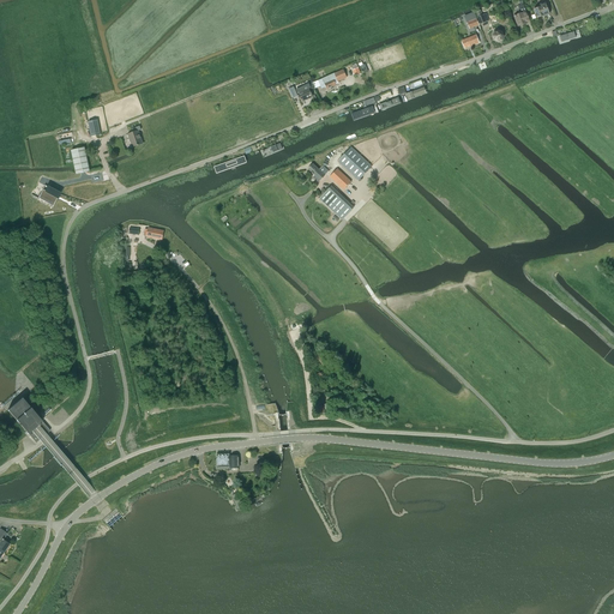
[(521,13),(515,16),(518,26),(530,22),(527,11),(523,4),(522,1),(519,2),(521,5),(518,6),(521,13)]
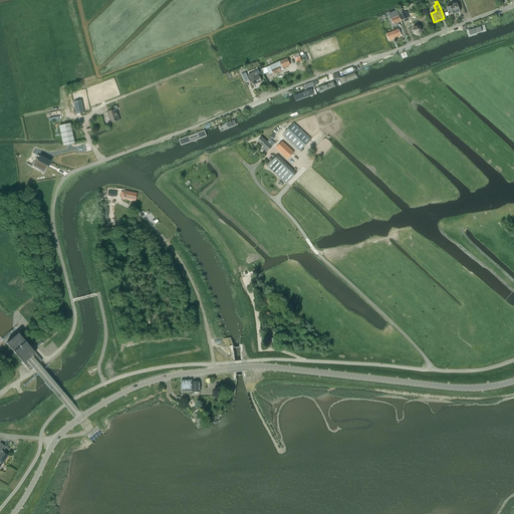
[(456,2),(451,4),(452,6),(447,8),(448,12),(449,12),(450,15),(455,13),(455,14),(460,12),(456,2)]
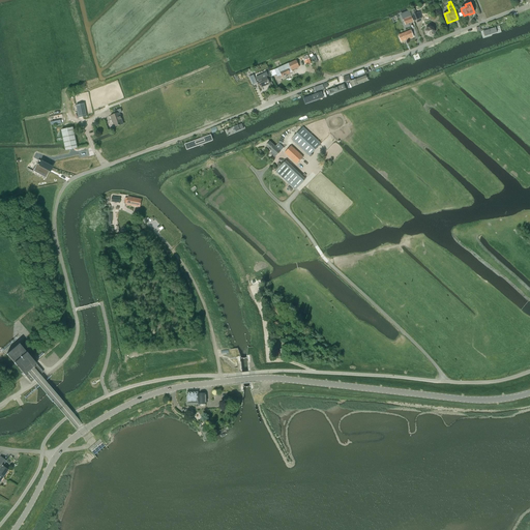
[(407,12),(402,15),(404,20),(406,25),(413,22),(411,17),(409,11),(407,12)]
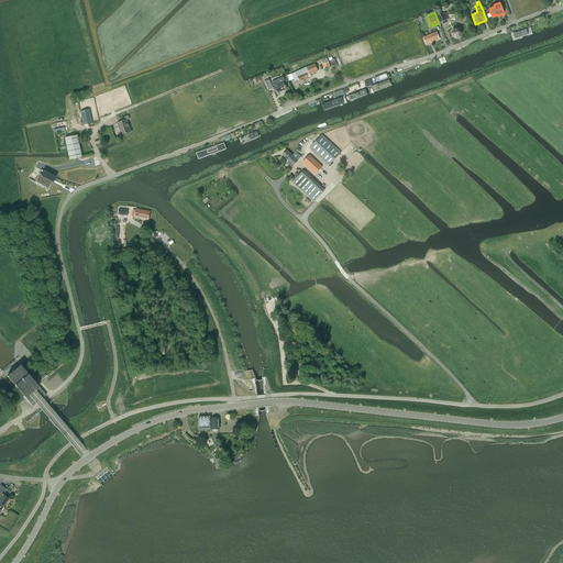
[(461,37),(463,33),(462,29),(457,28),(453,29),(451,33),(453,37),(456,39),(461,37)]
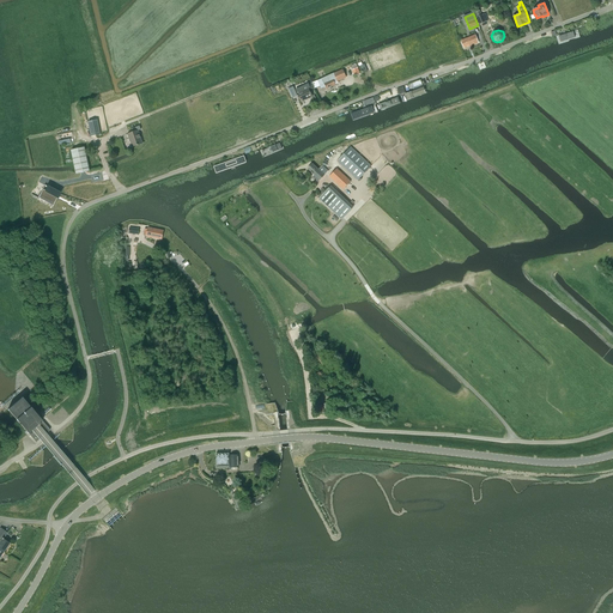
[(581,38),(578,30),(556,37),(558,44),(581,38)]
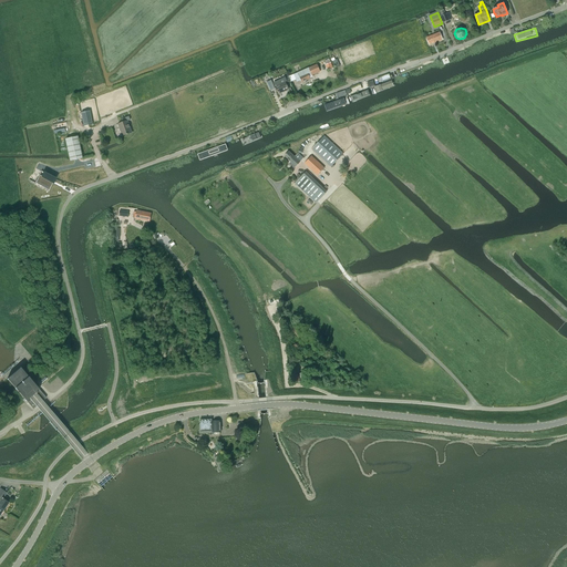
[(442,40),(440,33),(426,38),(430,44),(433,43),(442,40)]
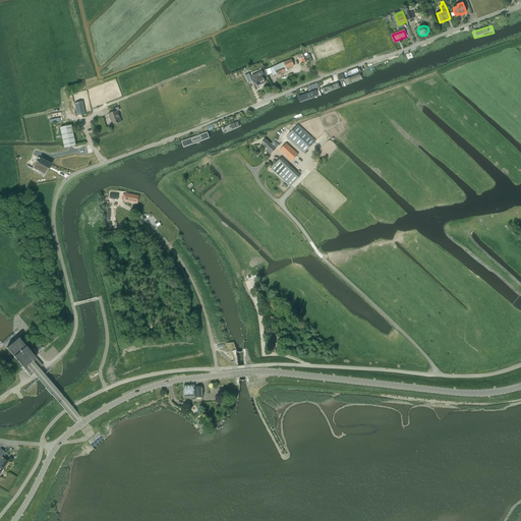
[(281,64),(266,70),(268,75),(272,73),(271,71),(275,70),(276,73),(277,75),(285,72),(284,69),(286,68),(286,69),(294,66),(292,59),(281,64)]
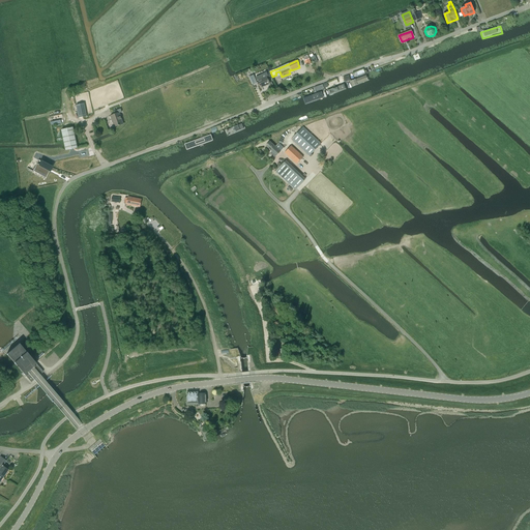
[(262,76),(256,78),(257,81),(261,88),(270,84),(267,77),(263,78),(262,76)]
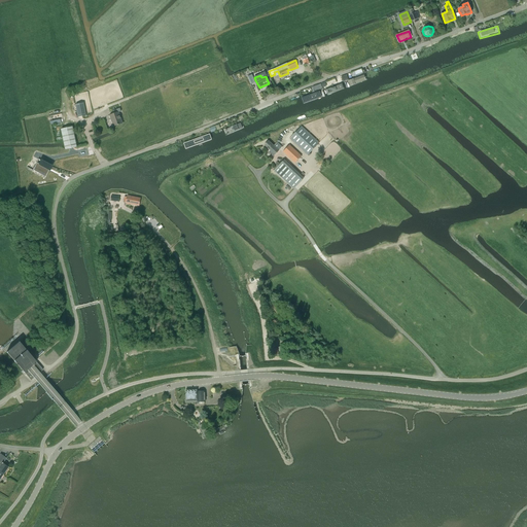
[(363,75),(347,81),(350,88),(366,81),(363,75)]
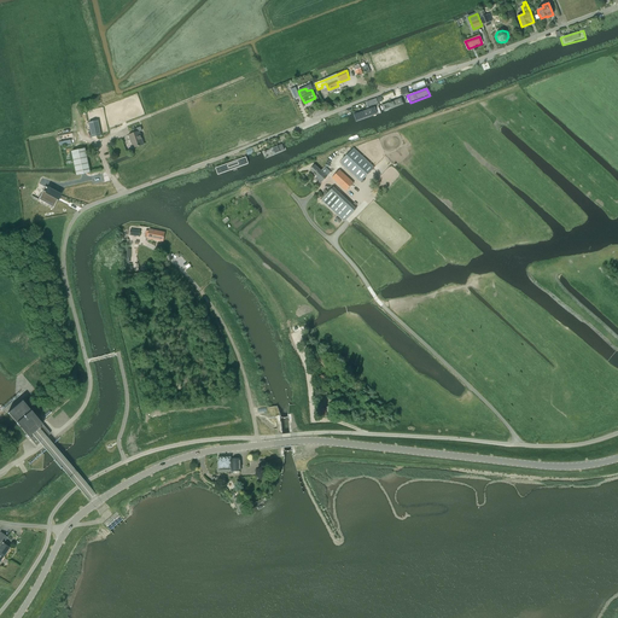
[(402,98),(382,105),(384,112),(404,105),(402,98)]
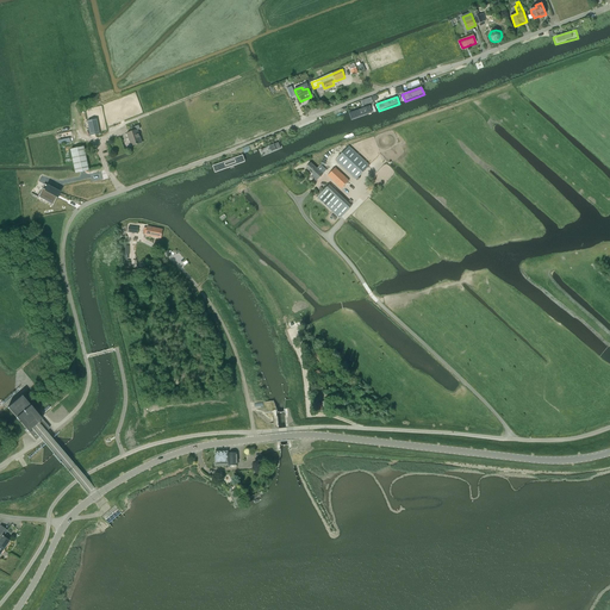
[(371,106),(352,112),(353,118),(373,111),(371,106)]
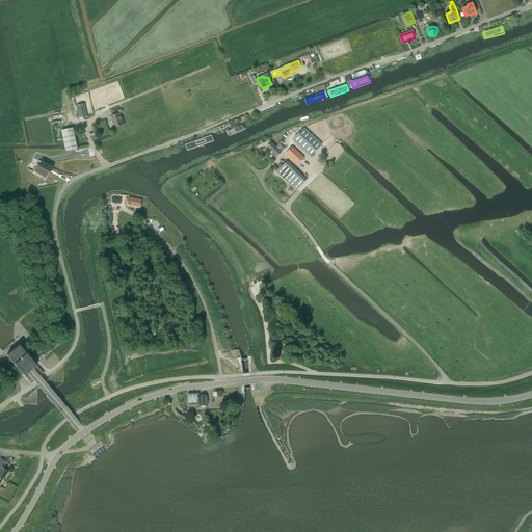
[(76,106),(79,118),(87,116),(84,104),(76,106)]
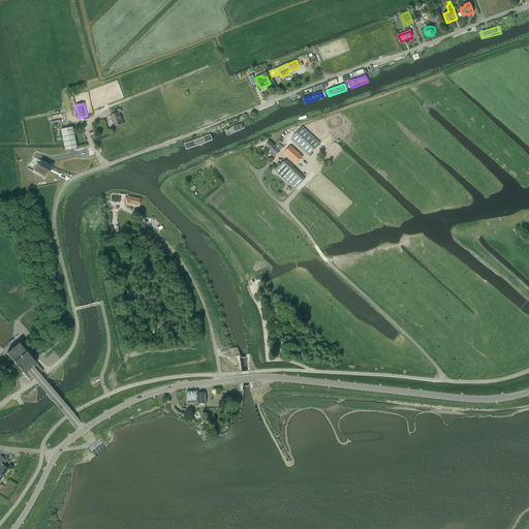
[(119,113),(121,112),(120,109),(113,112),(115,115),(111,116),(112,120),(111,120),(112,123),(113,122),(114,127),(118,125),(118,126),(119,125),(123,124),(119,113)]
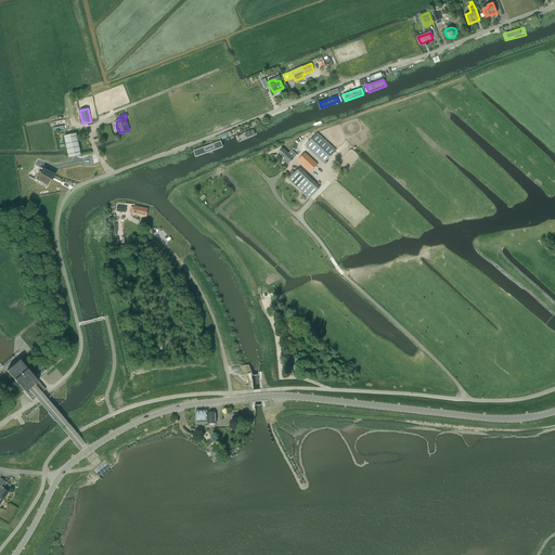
[(235,137),(239,143),(257,134),(255,128),(235,137)]
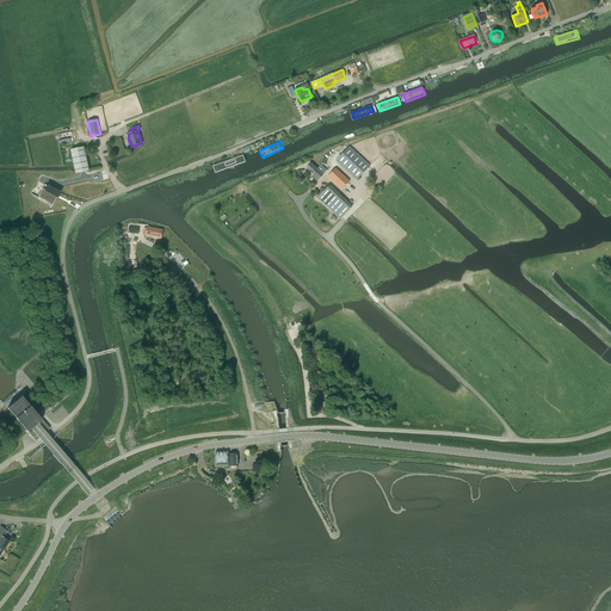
[(84,147),(71,149),(75,168),(75,172),(76,173),(90,171),(84,147)]
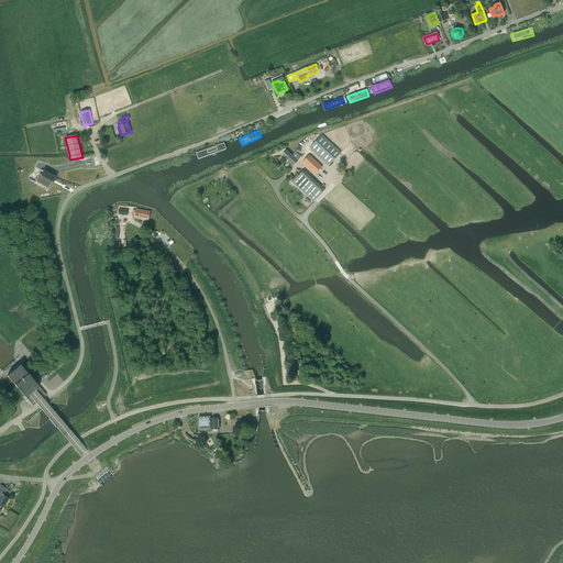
[(329,166),(341,153),(321,135),(310,148),(329,166)]
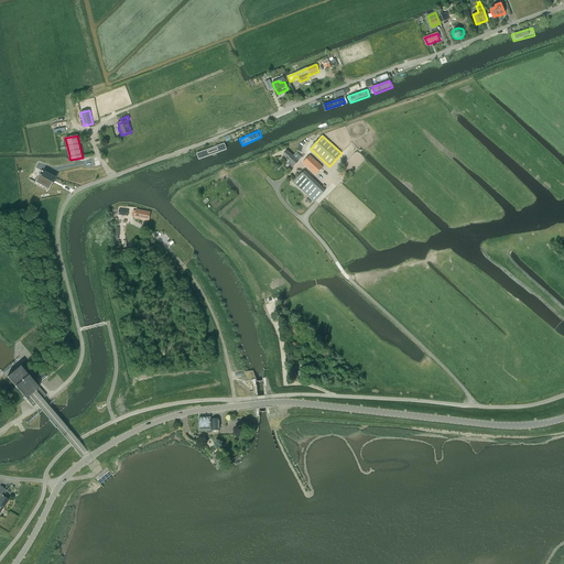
[(225,143),(196,153),(198,159),(227,149),(225,143)]
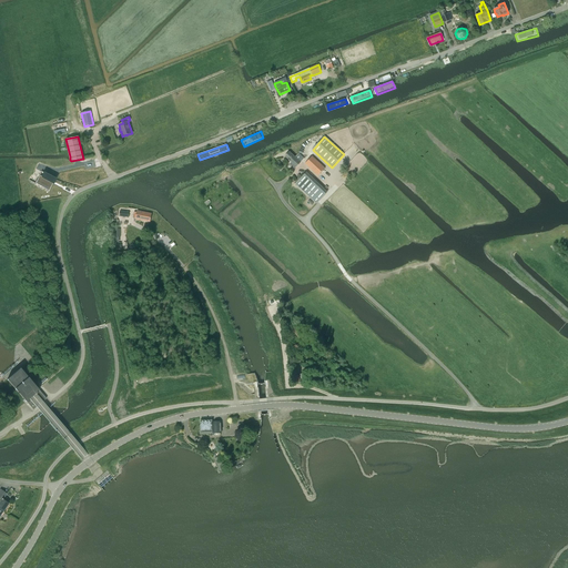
[(295,169),(304,159),(298,153),(295,158),(290,152),(285,156),(291,162),(290,163),(295,169)]
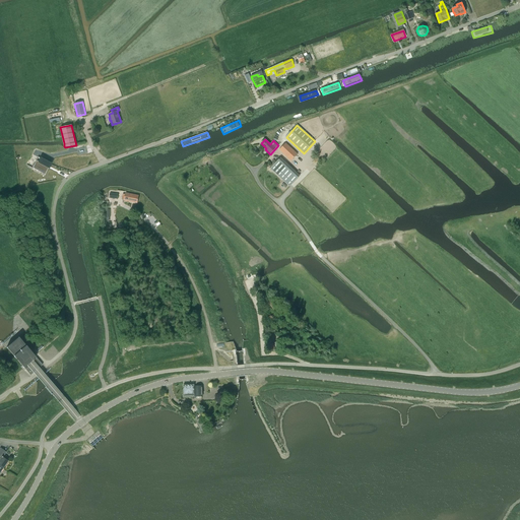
[(285,143),(279,149),(290,160),(298,154),(285,143)]
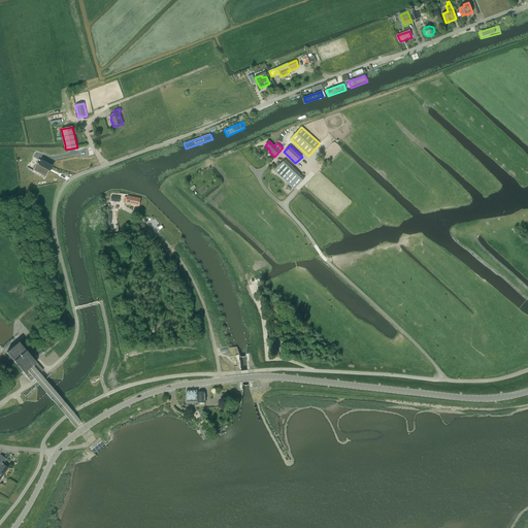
[(89,156),(88,152),(90,152),(89,149),(88,149),(78,151),(79,158),(89,156)]
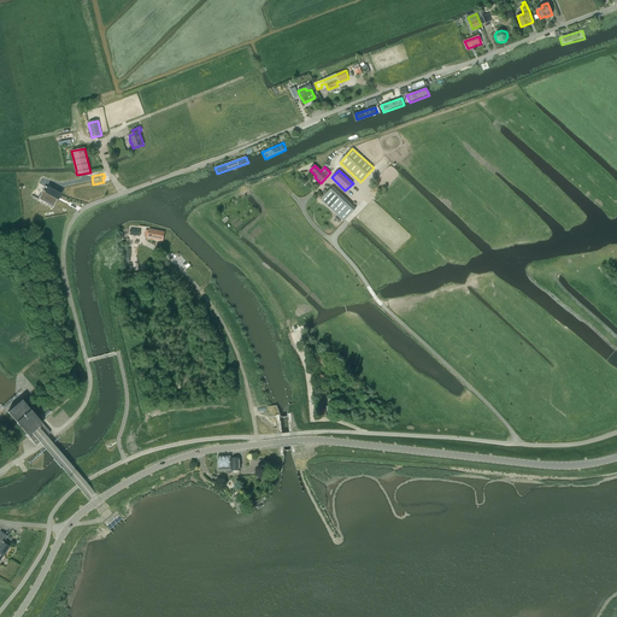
[(45,186),(37,199),(52,206),(57,199),(58,200),(60,195),(45,186)]
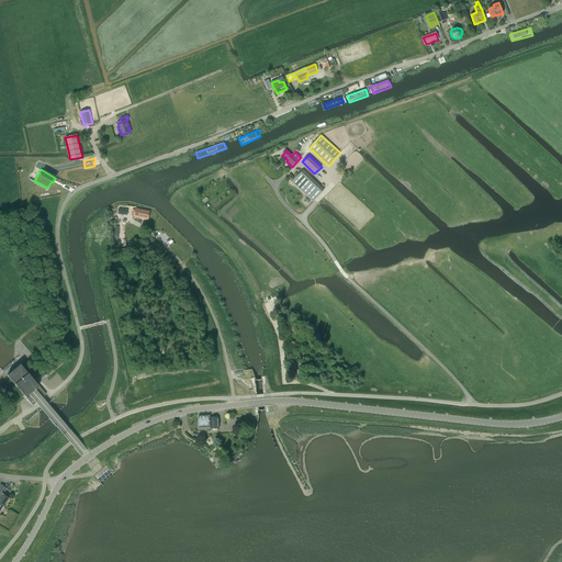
[(313,202),(324,190),(303,170),(292,182),(313,202)]
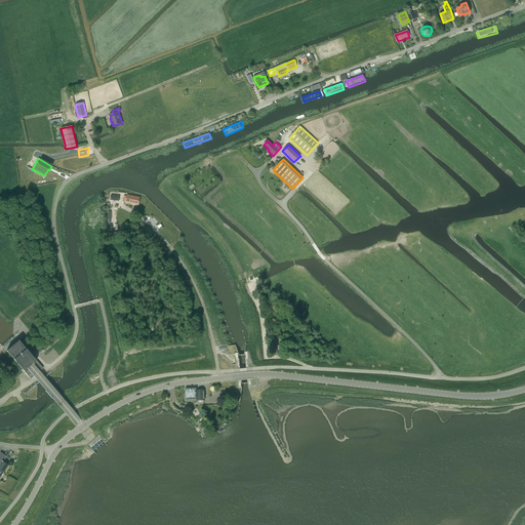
[(139,198),(126,196),(126,197),(124,196),(123,201),(125,202),(138,205),(139,198)]
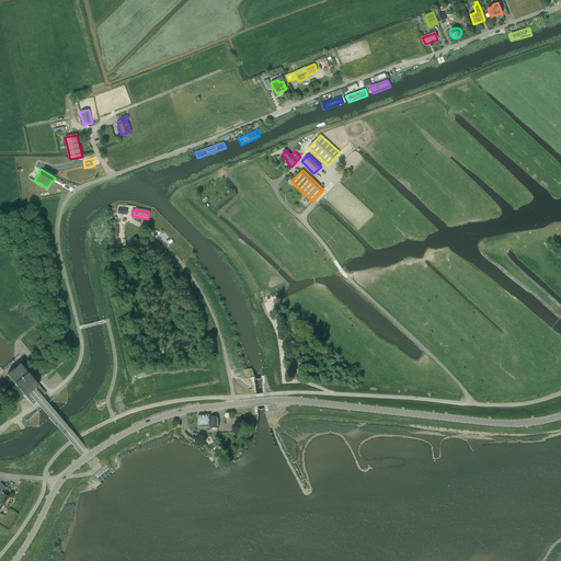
[(294,332),(298,329),(295,324),(293,322),(288,325),(290,328),(294,332)]
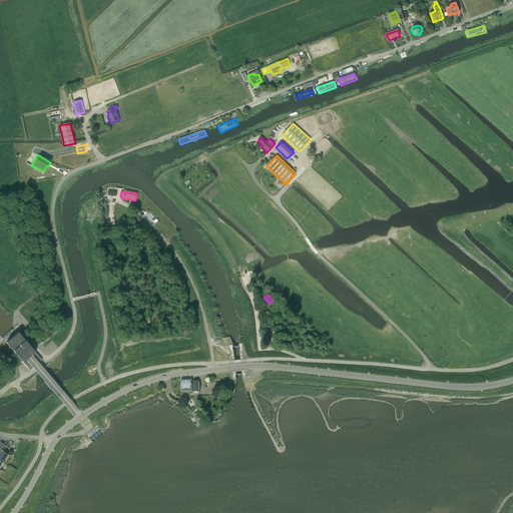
[(285,332),(282,338),(292,343),(295,337),(285,332)]
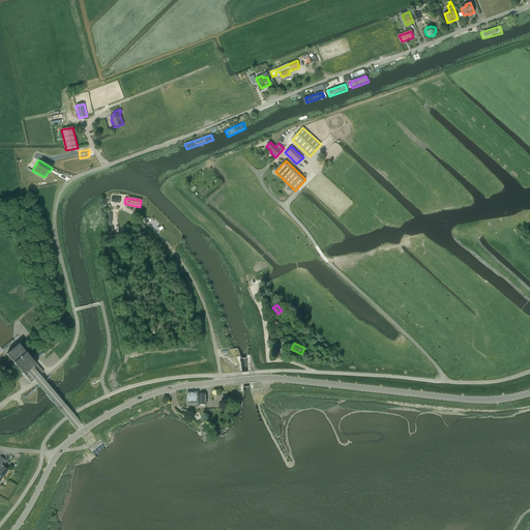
[(19,344),(6,354),(31,382),(43,372),(36,364),(19,344)]
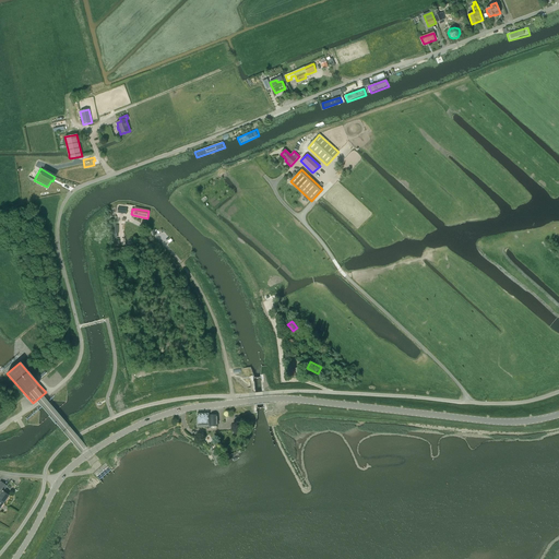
[(209,414),(197,414),(197,415),(198,419),(198,427),(209,426),(209,428),(211,428),(211,427),(211,415),(209,415),(209,414)]
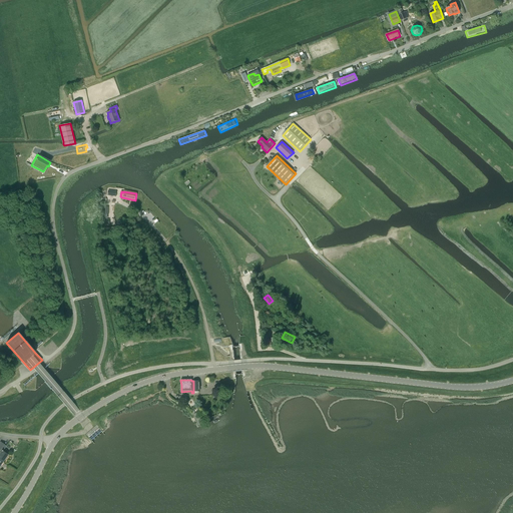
[(197,412),(193,414),(194,415),(196,420),(197,420),(199,424),(202,422),(198,413),(197,413),(197,412)]
